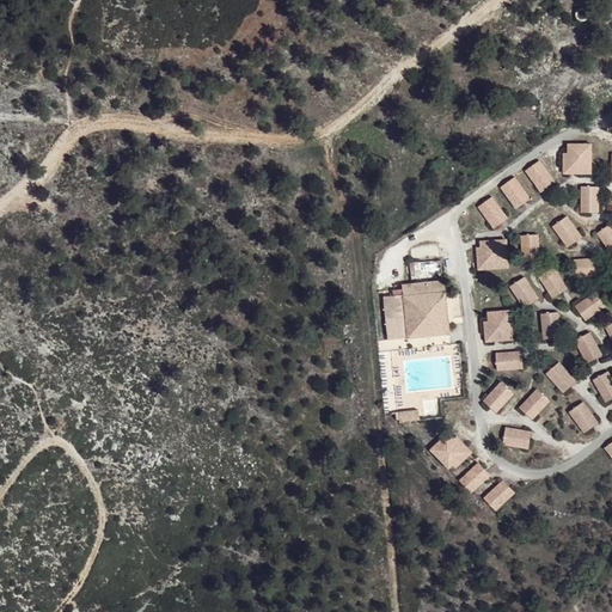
[(593,141),(570,141),(570,150),(562,150),(563,173),(594,173),(593,141)]
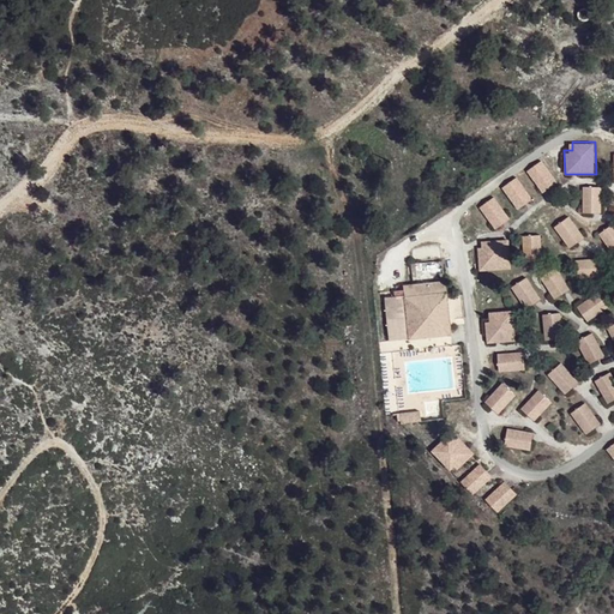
[(558,180),(543,160),(529,170),(543,191),(558,180)]
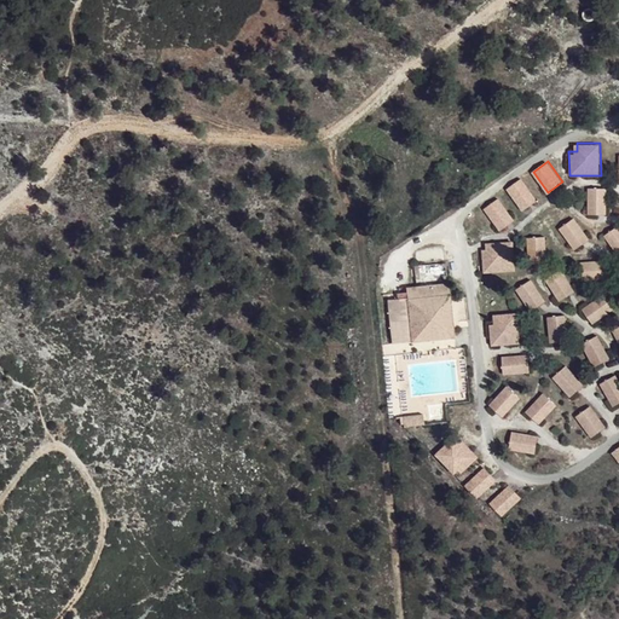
[(537,197),(522,177),(508,186),(522,208),(537,197)]
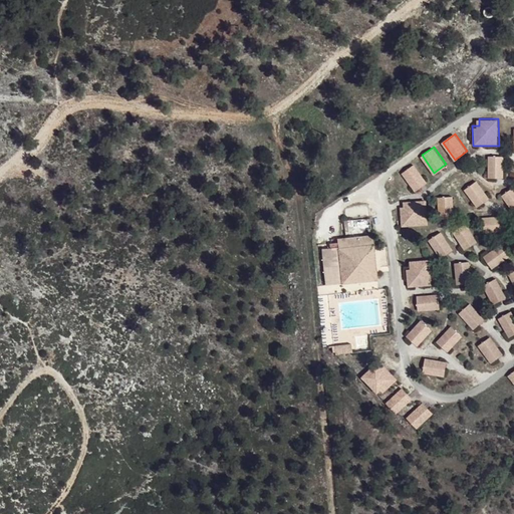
[(502,153),(487,154),(489,176),(504,175),(502,153)]
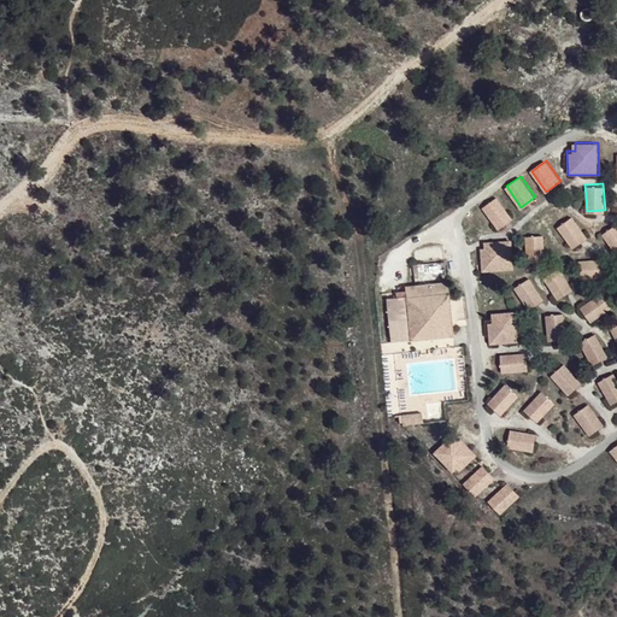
[(511,217),(497,197),(482,207),(497,228),(511,217)]
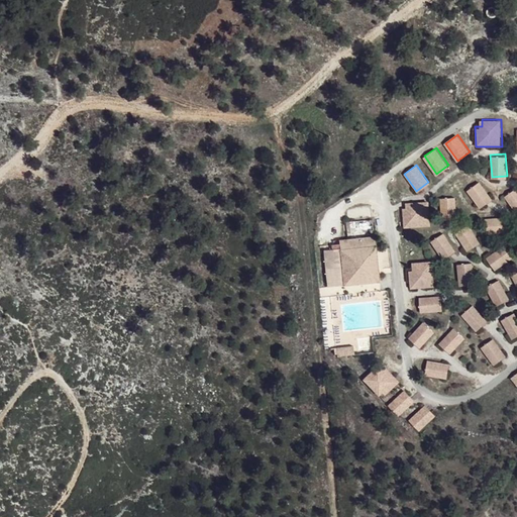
[(480,181),(468,191),(482,207),(493,198),(480,181)]
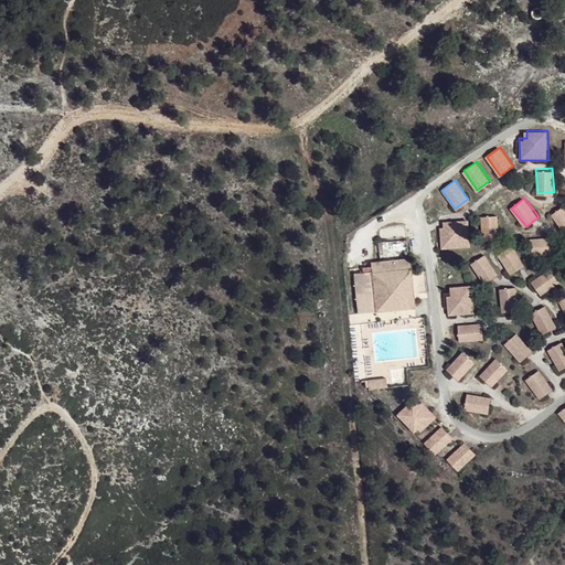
[(564,201),(553,212),(564,227),(564,201)]
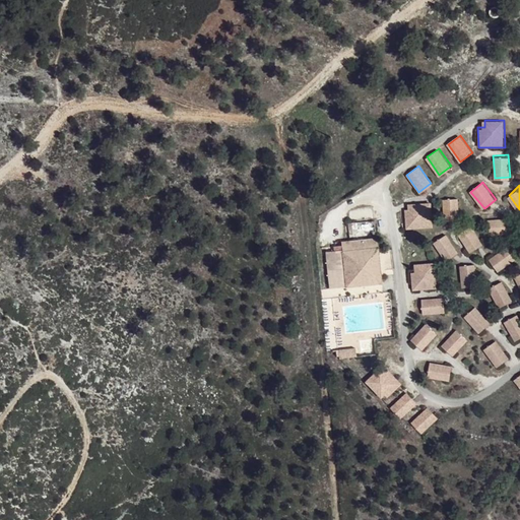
[(458,196),(443,197),(445,219),(460,218),(458,196)]
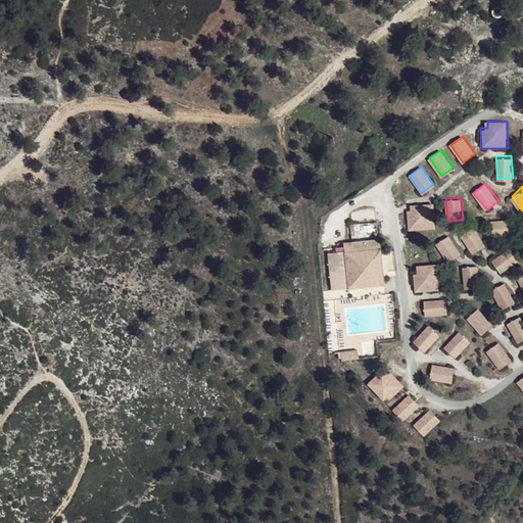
[(434,200),(411,201),(411,207),(408,207),(409,228),(436,226),(434,200)]
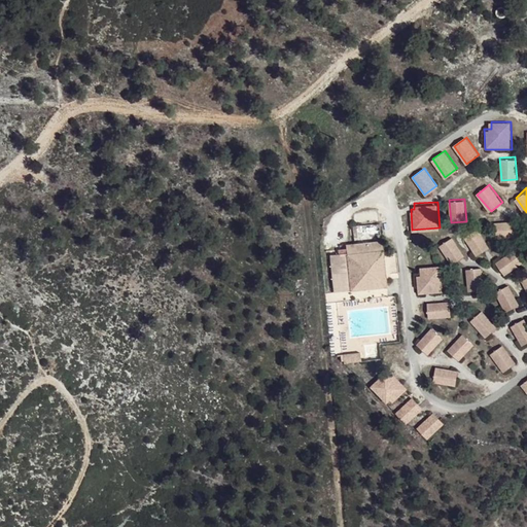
[(517,234),(516,218),(493,220),(495,236),(517,234)]
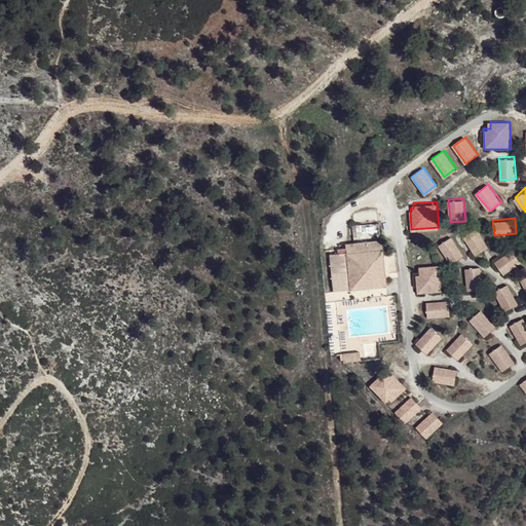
[(474,225),(462,235),(477,253),(488,242),(474,225)]
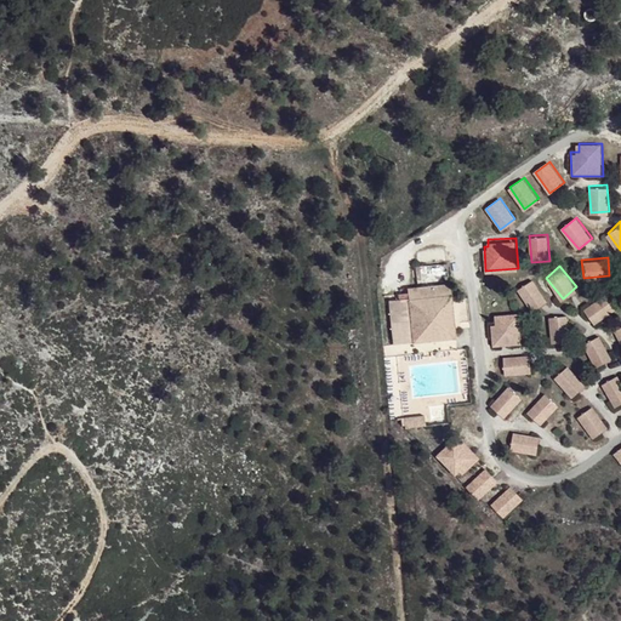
[(531,279),(517,290),(534,311),(547,300),(531,279)]
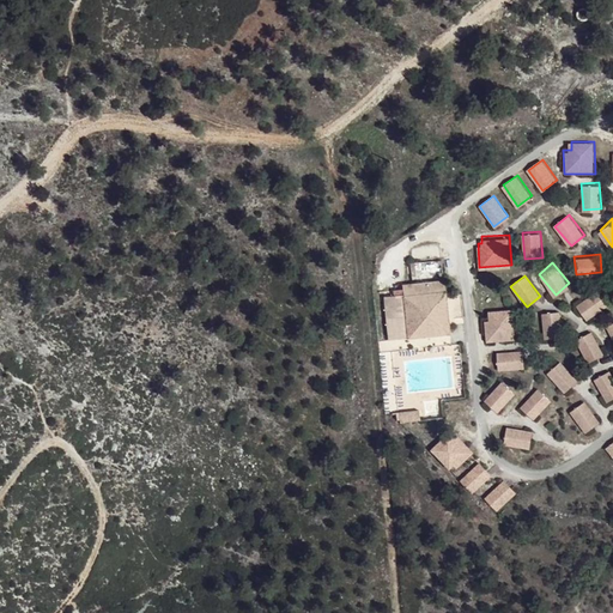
[(438,280),(407,283),(408,289),(398,290),(404,337),(444,332),(438,280)]
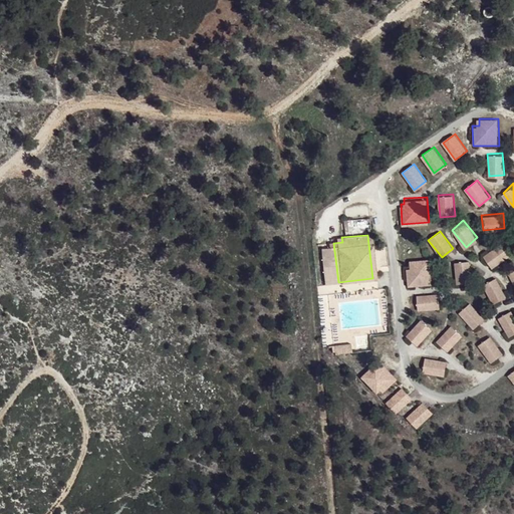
[(333,243),(333,238),(325,239),(326,244),(317,244),(321,283),(338,282),(333,243)]
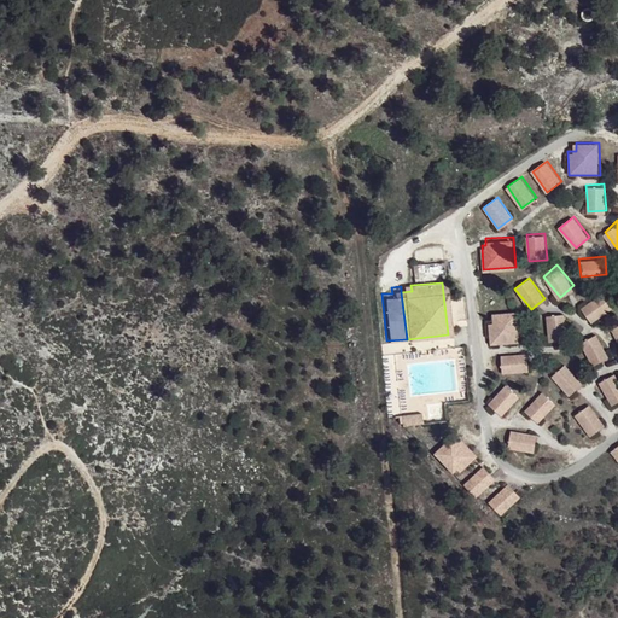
[(614,305),(604,290),(582,305),(593,320),(614,305)]
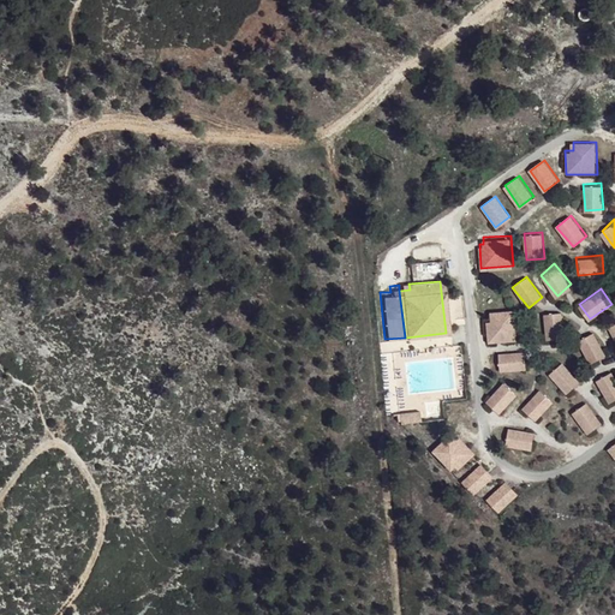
[(515,308),(493,309),(494,317),(488,318),(489,339),(518,336),(515,308)]
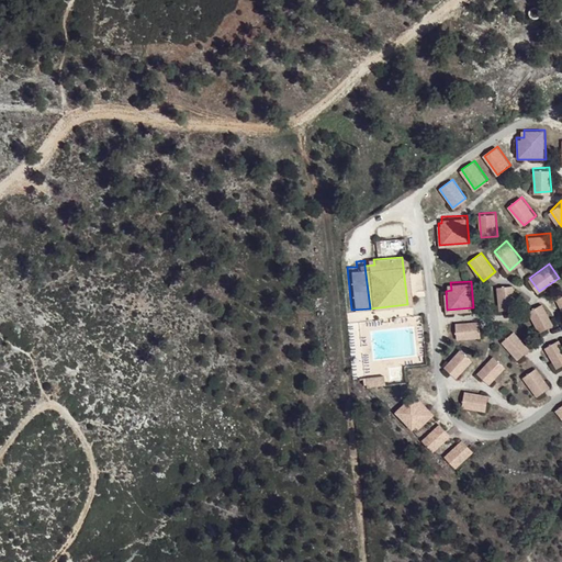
[(514,282),(497,283),(499,307),(515,306),(514,282)]
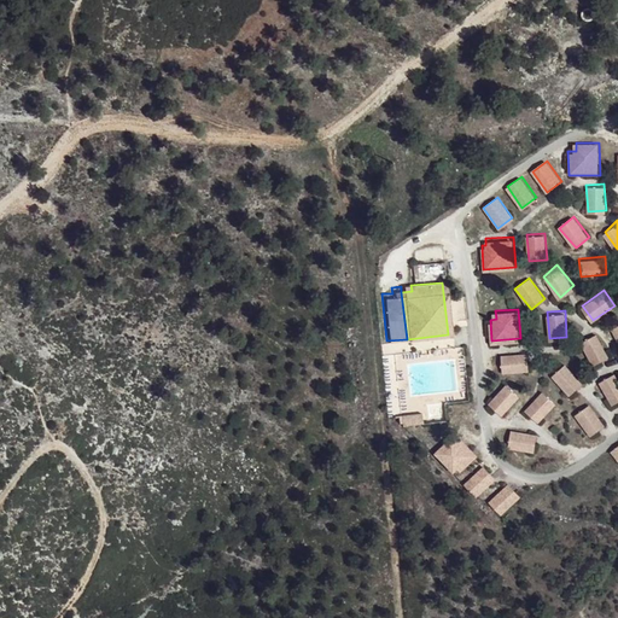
[(598,332),(581,340),(594,363),(610,355),(598,332)]
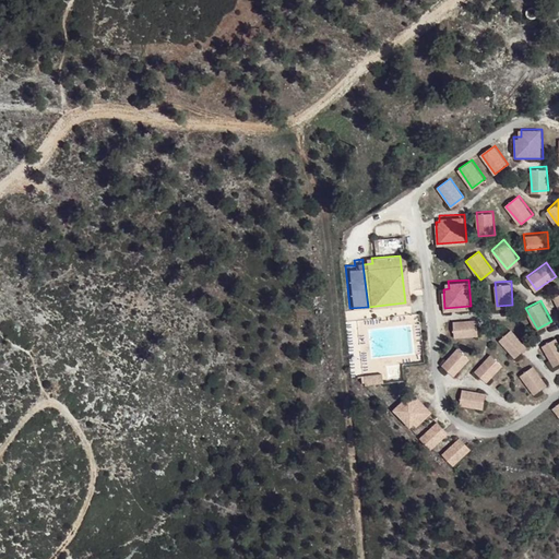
[(479,333),(478,318),(454,320),(455,336),(479,333)]
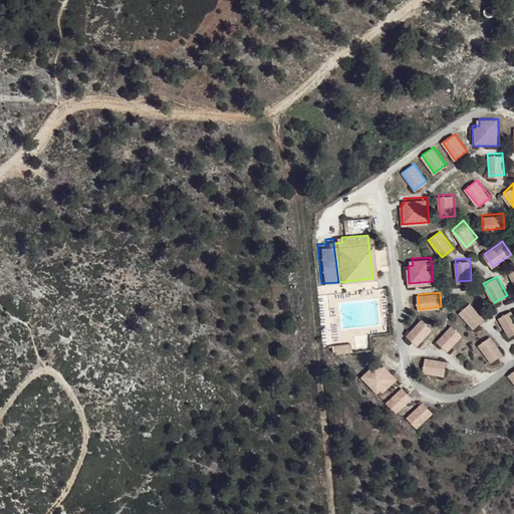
[(472,303),(461,312),(474,329),(485,320),(472,303)]
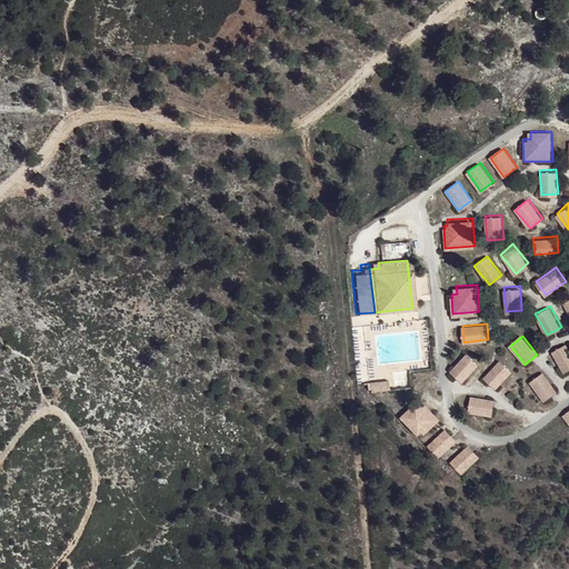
[(568,347),(566,342),(552,350),(565,371),(568,368),(568,347)]
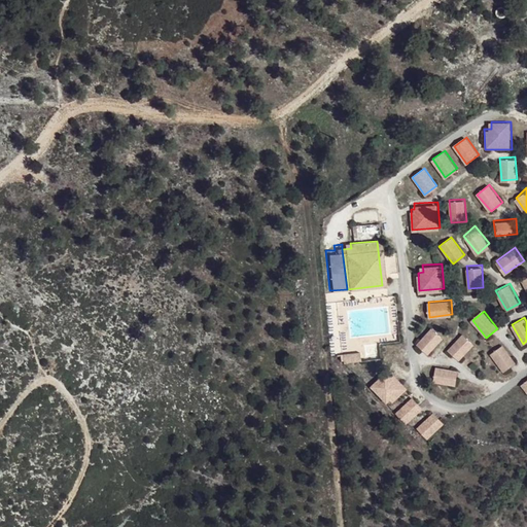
[(444,335),(432,324),(417,341),(428,351),(444,335)]
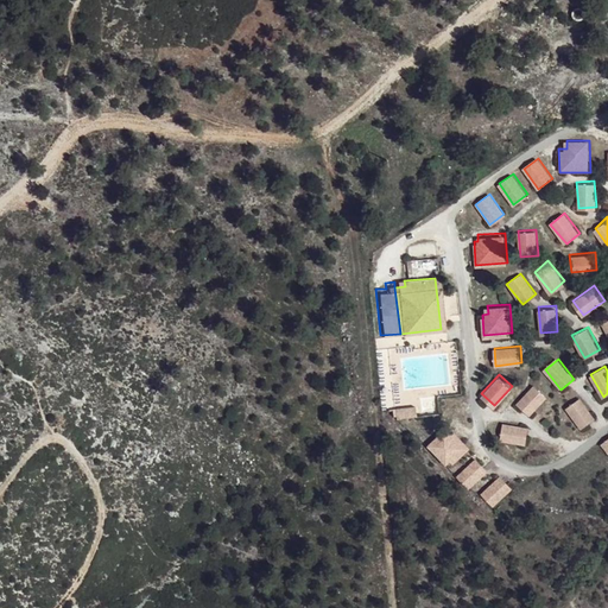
[(548,396),(534,384),(517,403),(530,415),(548,396)]
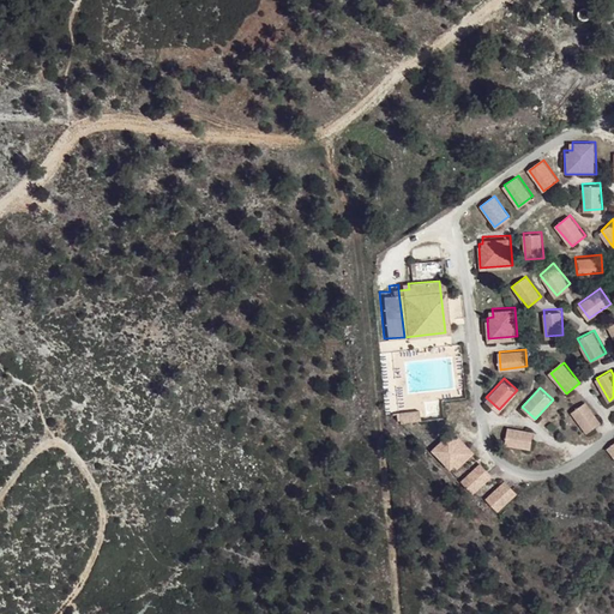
[(585,401),(571,411),(587,433),(601,422),(585,401)]
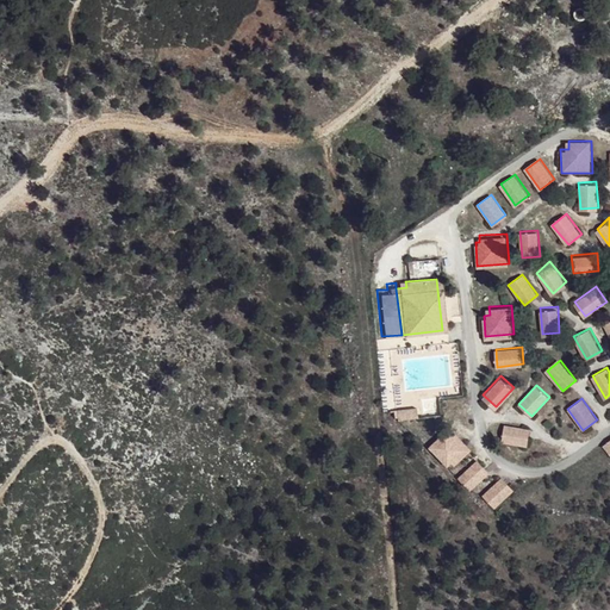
[(411,405),(402,406),(403,417),(412,416),(411,405)]
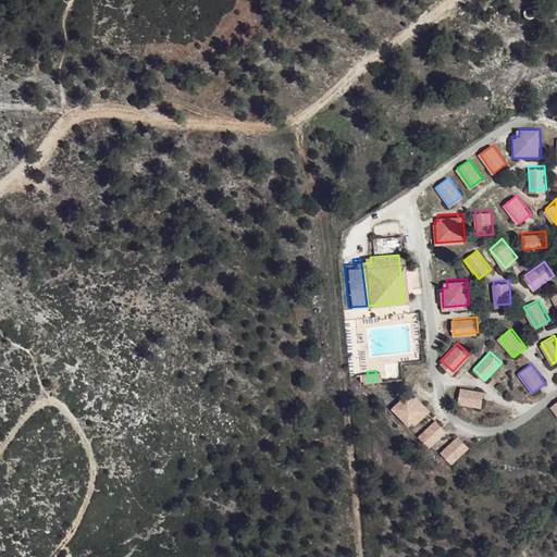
[(367,371),(358,372),(358,382),(368,381),(367,371)]
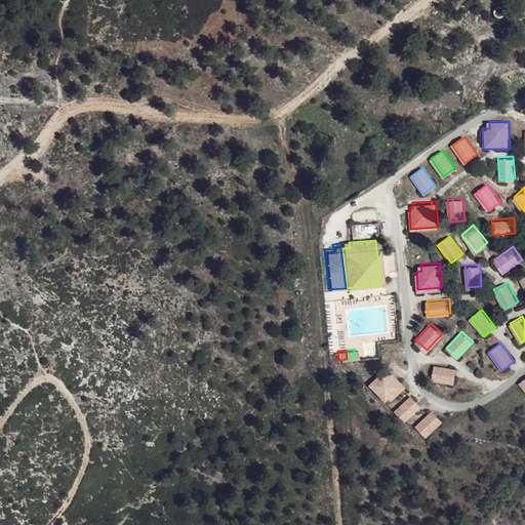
[(407,387),(387,365),(368,382),(388,404),(407,387)]
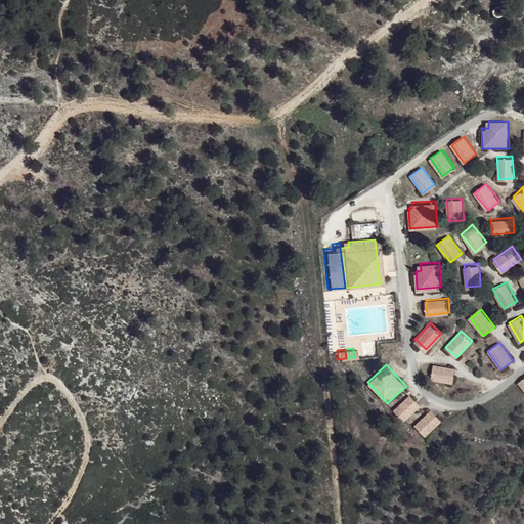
[(452,383),(454,368),(432,365),(430,381),(452,383)]
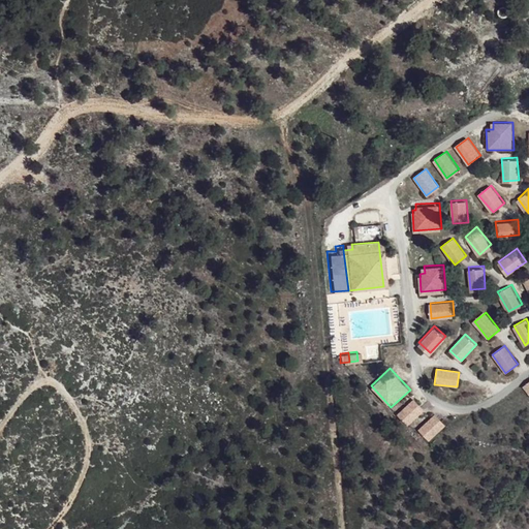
[(425,408),(413,397),(396,413),(407,425),(425,408)]
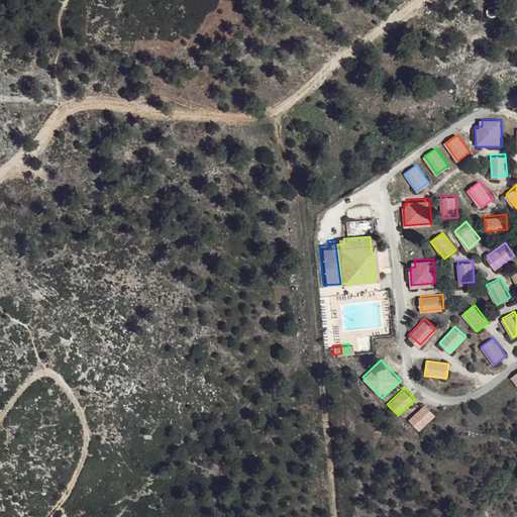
[(436,414),(425,403),(408,420),(419,431),(436,414)]
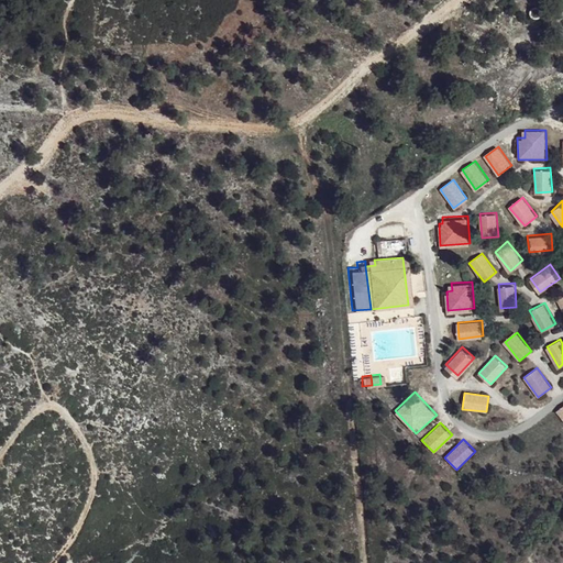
All buildings are outlined.
